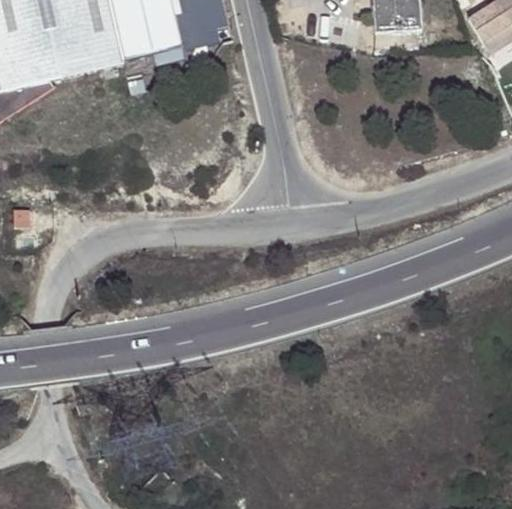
[(0,0),(0,121),(54,87),(49,81),(122,64),(121,58),(108,0),(0,0)]
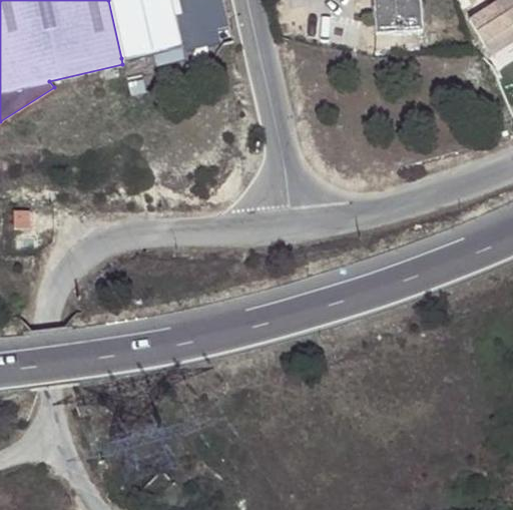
[(108,0),(121,58),(181,45),(175,15),(171,0),(108,0)]
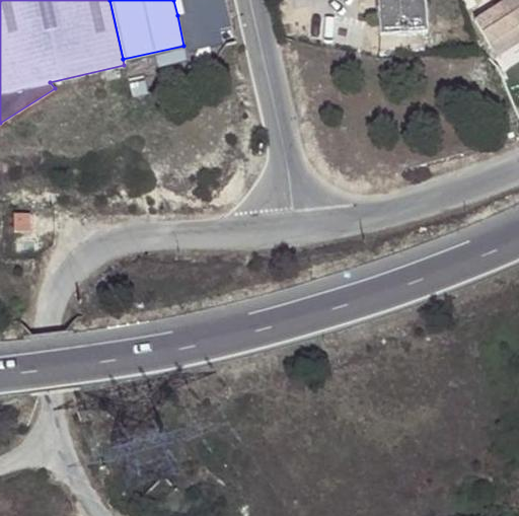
[(173,0),(177,15),(183,13),(180,0),(173,0)]
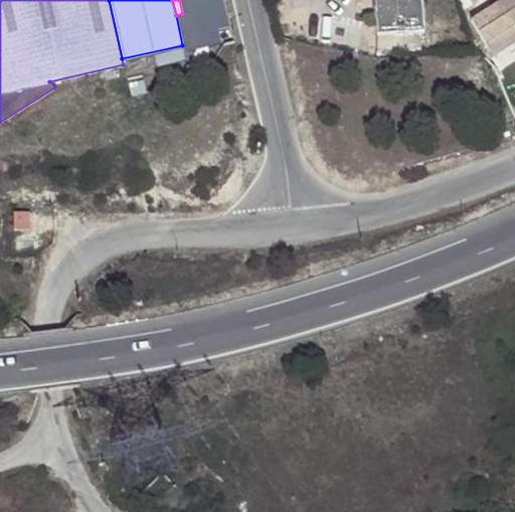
[(374,0),(377,31),(422,29),(420,0),(374,0)]
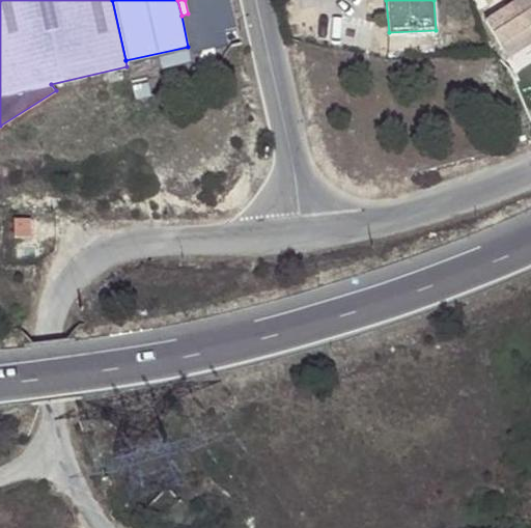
[(519,0),(486,21),(500,43),(530,22),(530,0),(519,0)]
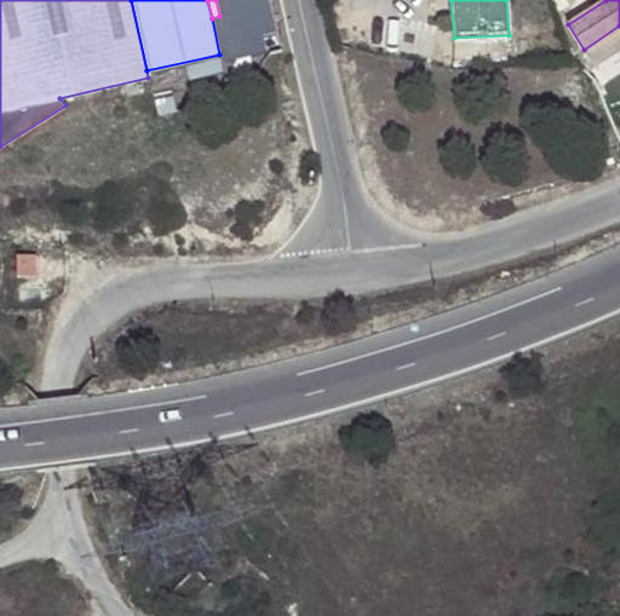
[(619,26),(584,50),(593,65),(606,58),(619,49),(619,26)]
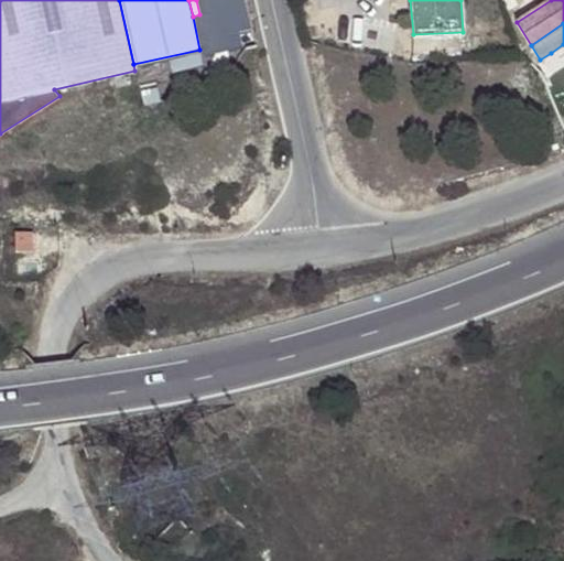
[(551,53),(540,60),(534,64),(542,75),(559,65),(551,53)]
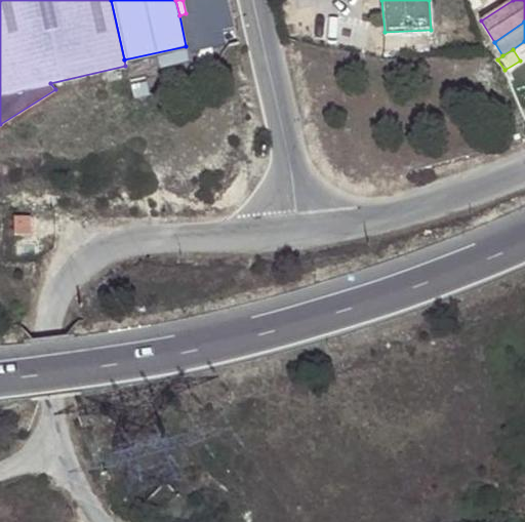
[(30,215),(16,215),(16,231),(30,231),(30,215)]
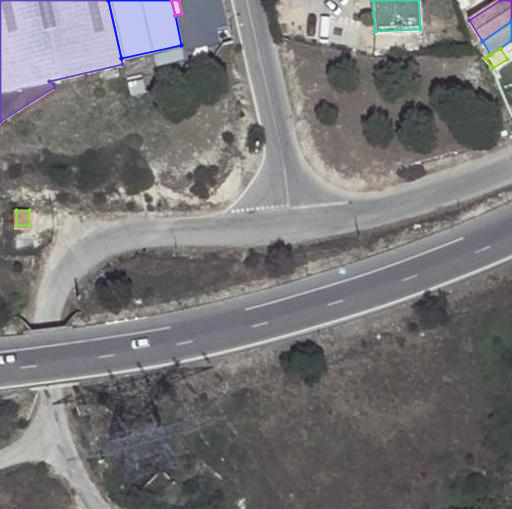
All buildings are outlined.
